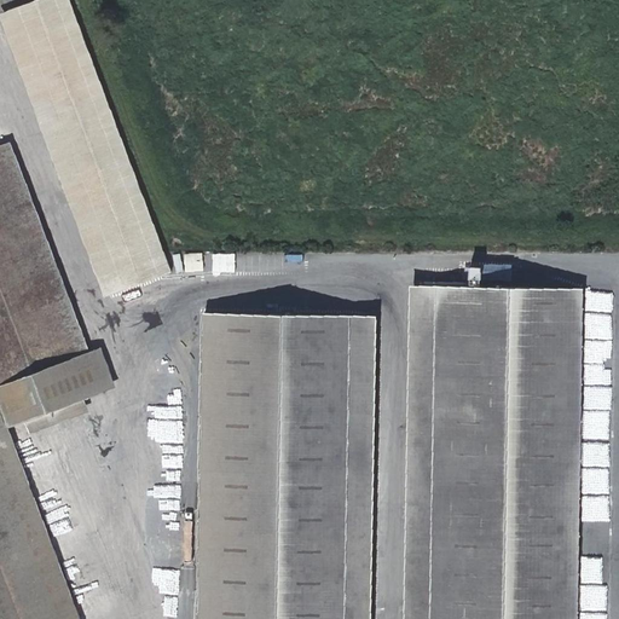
[(71,0),(38,0),(0,15),(0,21),(104,299),(174,273),(71,0)]
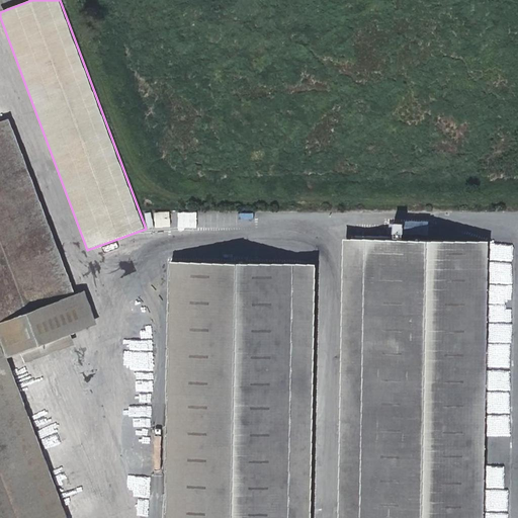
[(0,337),(8,357),(89,327),(9,119),(0,122),(0,337)]
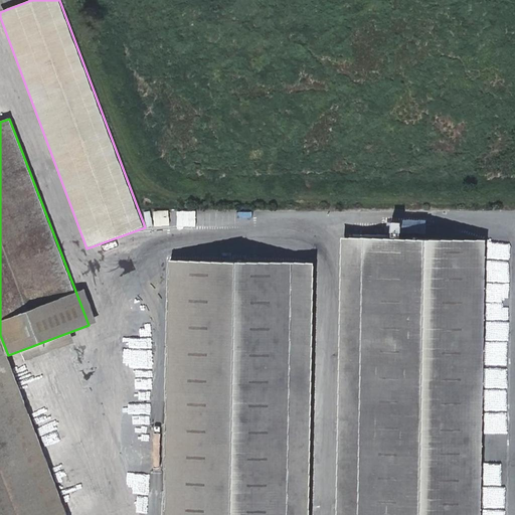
[(482,514),(489,240),(342,239),(337,514),(482,514)]
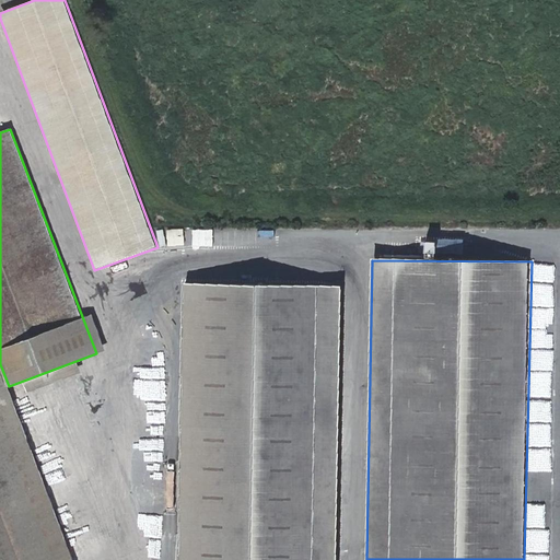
[(337,559),(343,286),(186,282),(181,559),(337,559)]
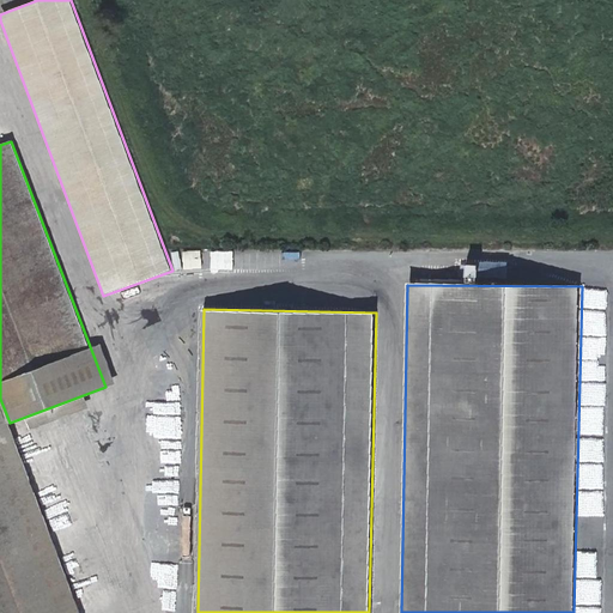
[(0,612),(79,612),(10,423),(0,399),(0,612)]
